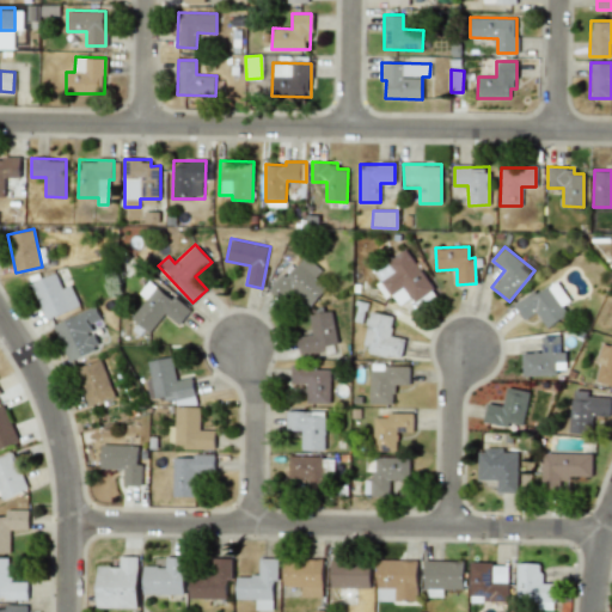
[(375,268),(397,306),(412,297),(415,300),(432,291),(409,250),(375,268)]
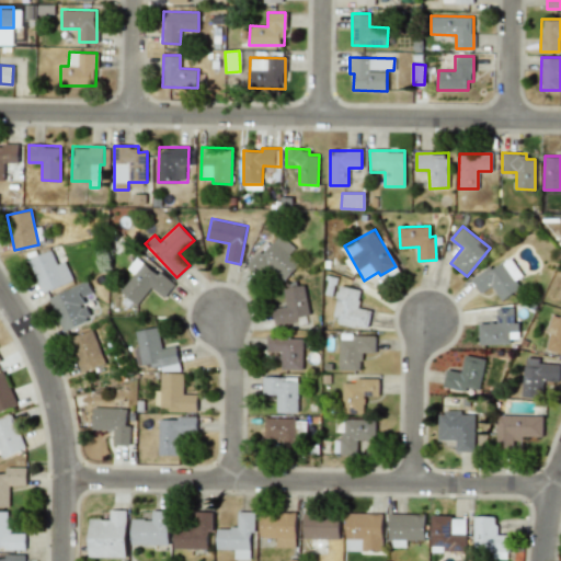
[(295,247),(279,233),(263,254),(259,251),(247,265),(261,277),(268,267),(285,281),(299,263),(288,254),(295,247)]
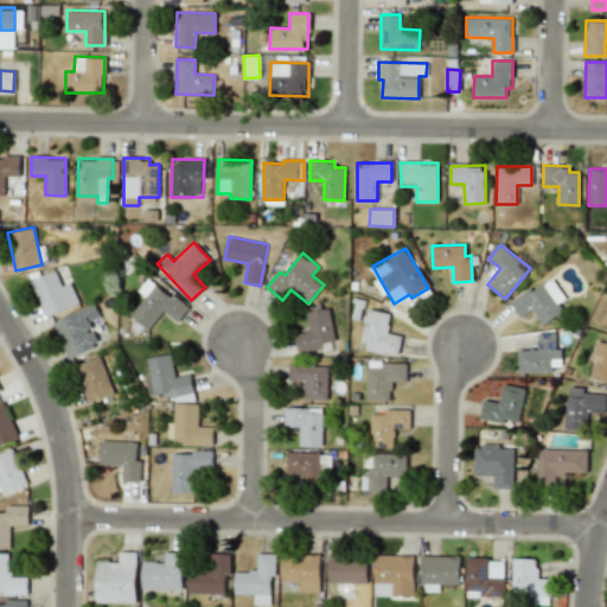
[(70,282),(62,286),(55,269),(31,281),(48,317),(78,302),(70,282)]
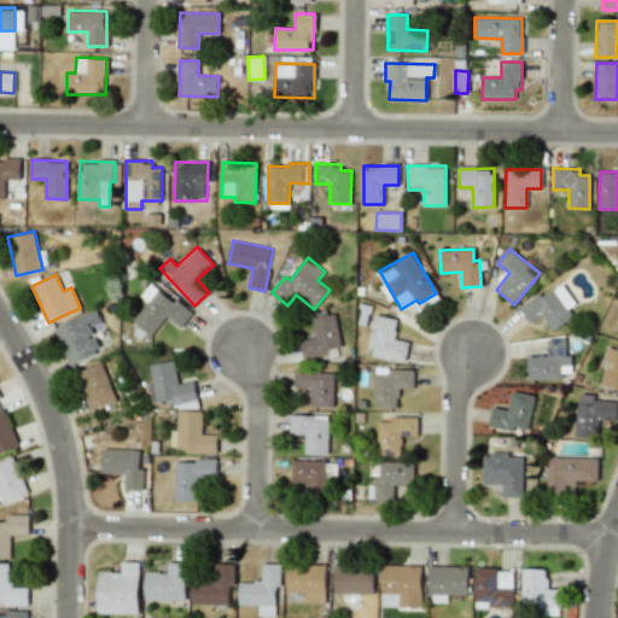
[(165,316),(180,328),(192,314),(151,283),(140,296),(147,302),(133,320),(151,336),(165,316)]
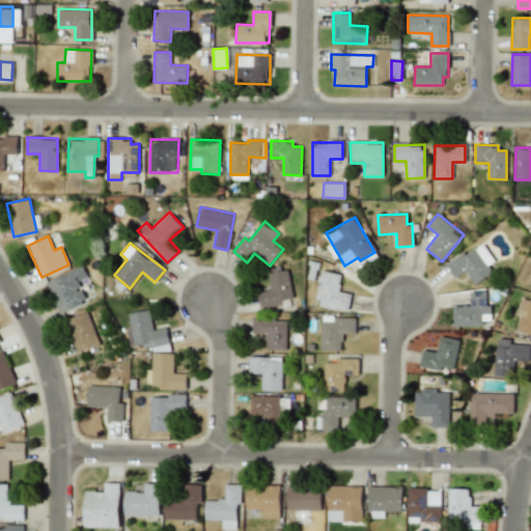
[(445,264),(454,278),(465,271),(474,284),(492,272),(487,264),(494,260),(482,244),(465,255),(463,252),(445,264)]
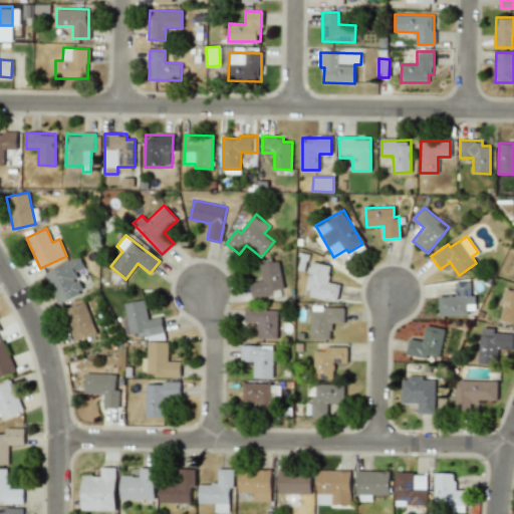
[(84,268),(80,257),(44,272),(57,303),(83,291),(75,272),(84,268)]
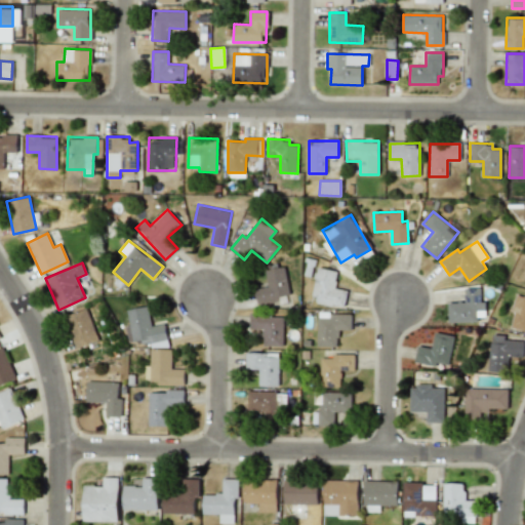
[(269,286),(255,288),(258,305),(280,300),(279,296),(290,294),(284,266),(265,270),(269,286)]
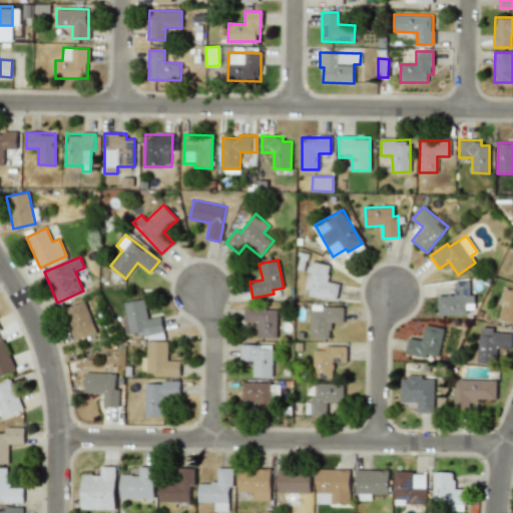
[(337,299),(339,283),(328,282),(330,264),(310,261),(305,294),(337,299)]
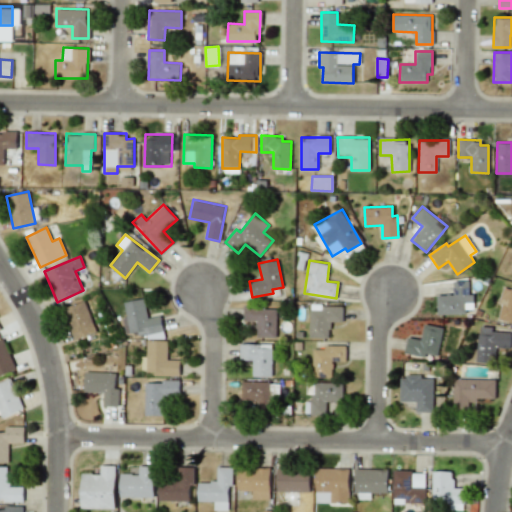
[(465,313),(465,309),(473,309),(473,294),(468,294),(468,280),(452,280),(453,294),(436,295),(437,314),(465,313)]
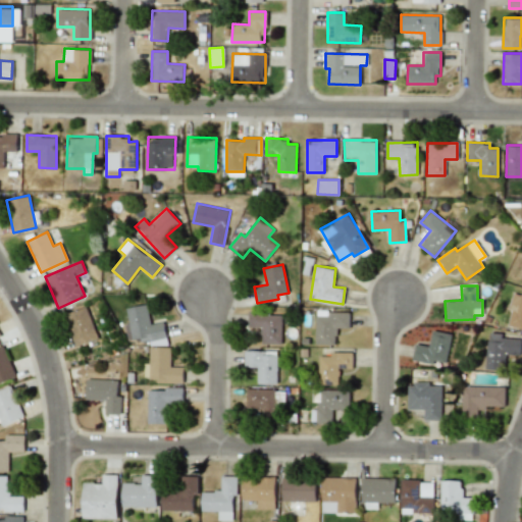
[(521,294),(514,293),(507,324),(521,327),(521,294)]
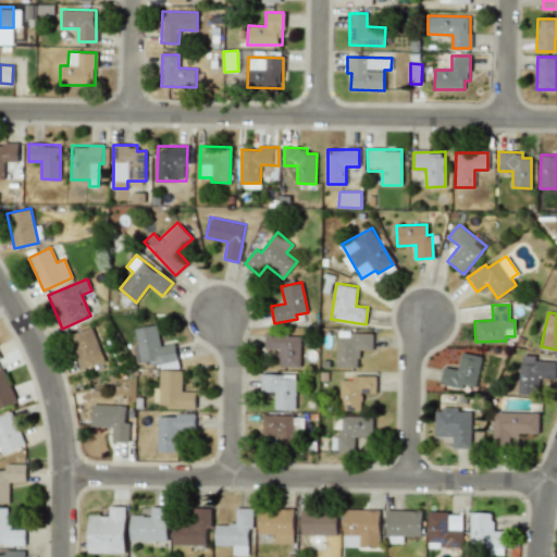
[(134,327),(140,366),(176,359),(174,343),(160,345),(157,324),(134,327)]
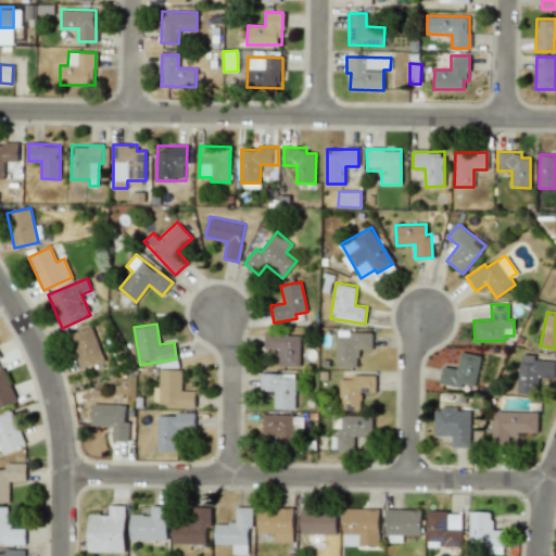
[(70,335),(83,368),(104,361),(91,327),(70,335)]
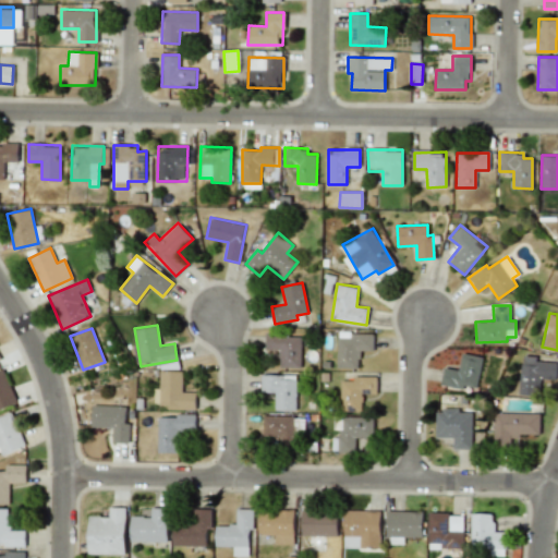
[(374,332),(338,332),(338,368),(359,368),(360,350),(374,351),(374,332)]
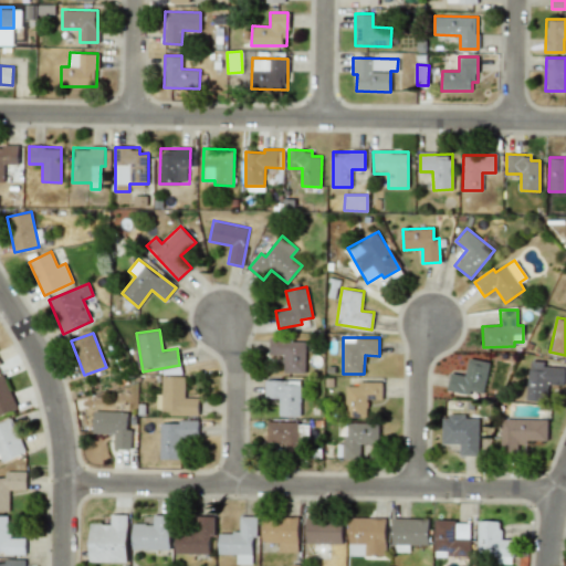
[(306,373),(306,341),(270,341),(270,355),(283,355),(283,373),(306,373)]
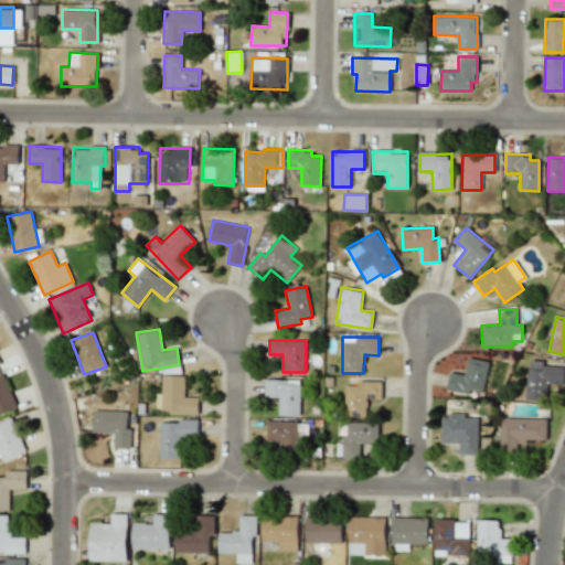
[(465,374),(449,372),(446,387),(482,394),(488,361),(467,356),(465,374)]
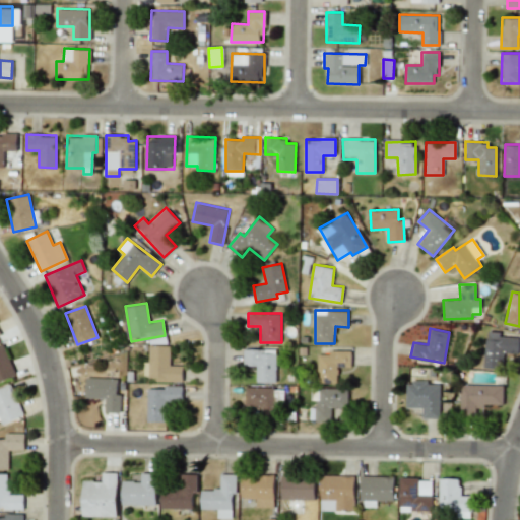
[(518,337),(499,336),(500,332),(485,331),(484,368),(502,369),(503,352),(517,353),(518,337)]
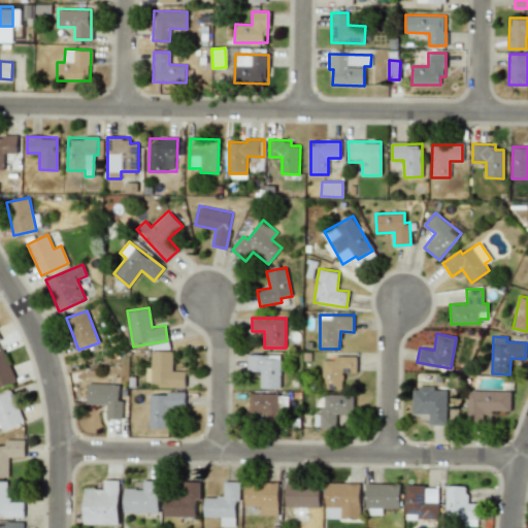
[(0,387),(17,381),(3,349),(0,350),(0,387)]
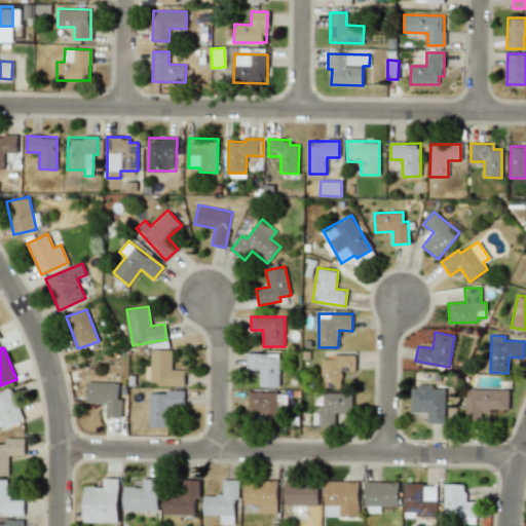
[(184,385),(185,370),(172,369),(172,349),(150,349),(149,385),(184,385)]
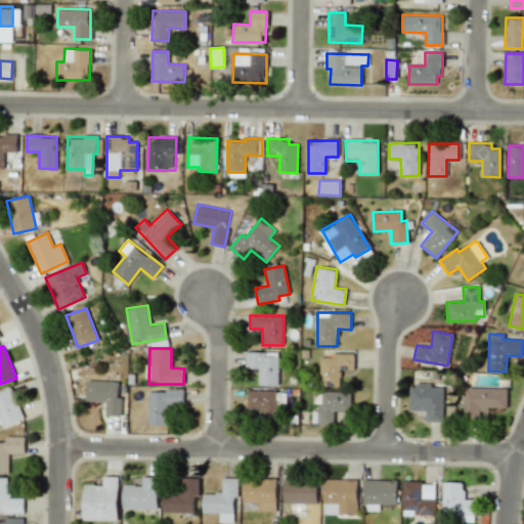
[(245,368),(259,368),(259,385),(278,385),(278,352),(246,351),(245,368)]
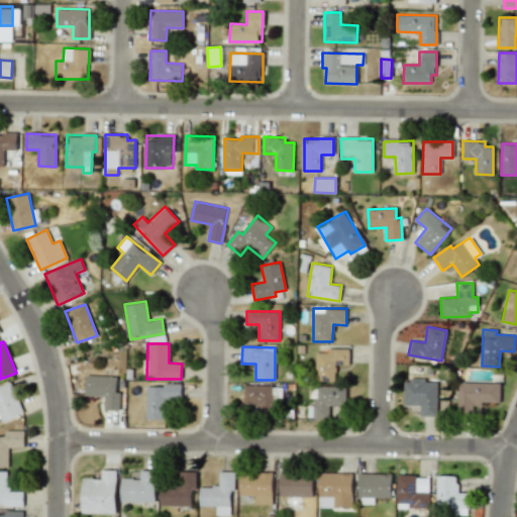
[(348,348),(327,348),(327,352),(316,352),(317,381),(335,381),(335,365),(349,365),(348,348)]
